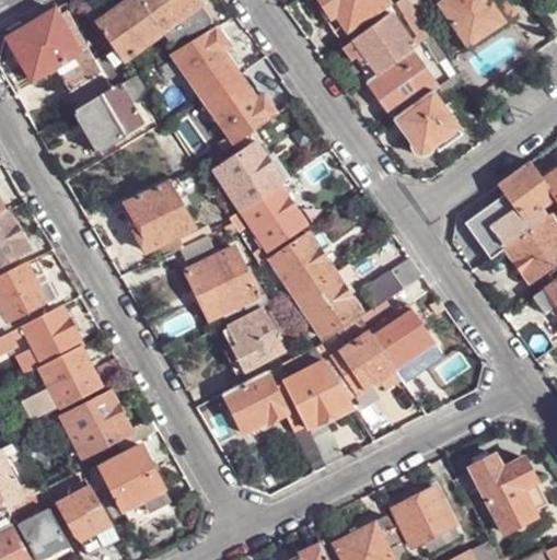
[(136,0),(124,0),(93,22),(118,59),(122,58),(127,65),(142,56),(136,48),(159,32),(136,0)]
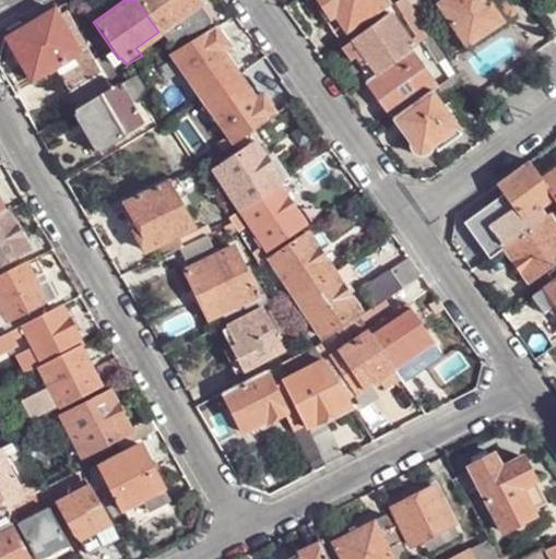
[(194,0),(135,0),(158,32),(166,43),(182,33),(185,36),(209,21),(194,0)]
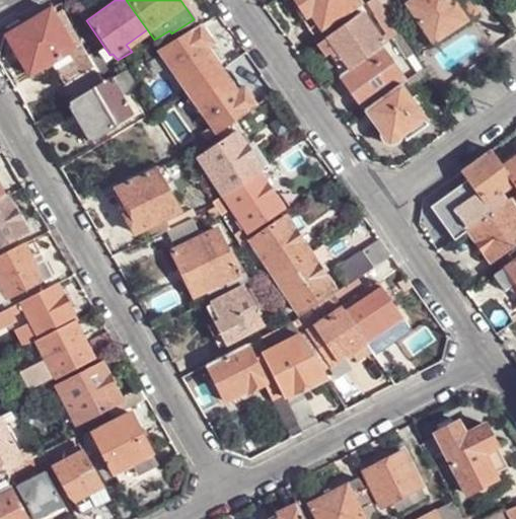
[(354,0),(294,0),(300,9),(304,14),(309,11),(319,26),(356,2),(354,0)]
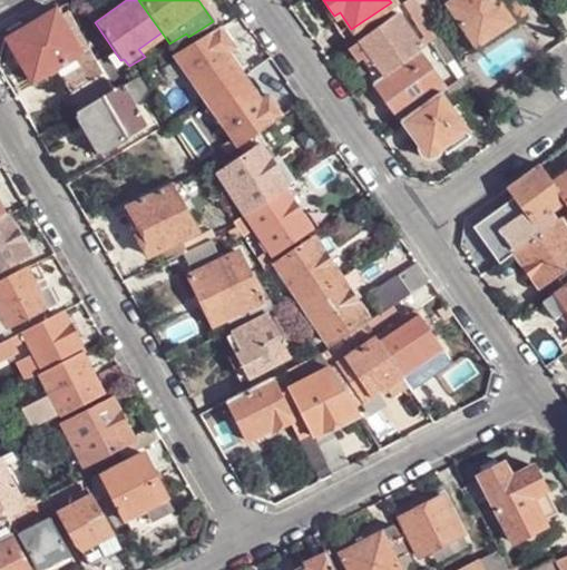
[(401,0),(412,17),(419,12),(410,0),(401,0)]
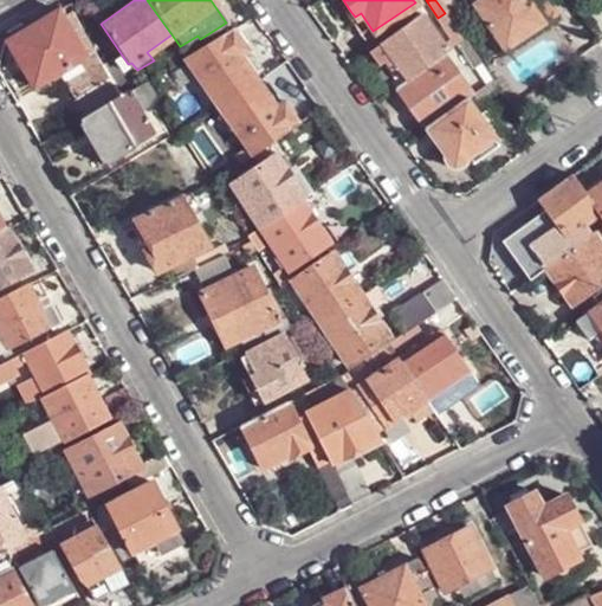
[(502,47),(541,21),(526,0),(477,0),(472,4),(502,47)]
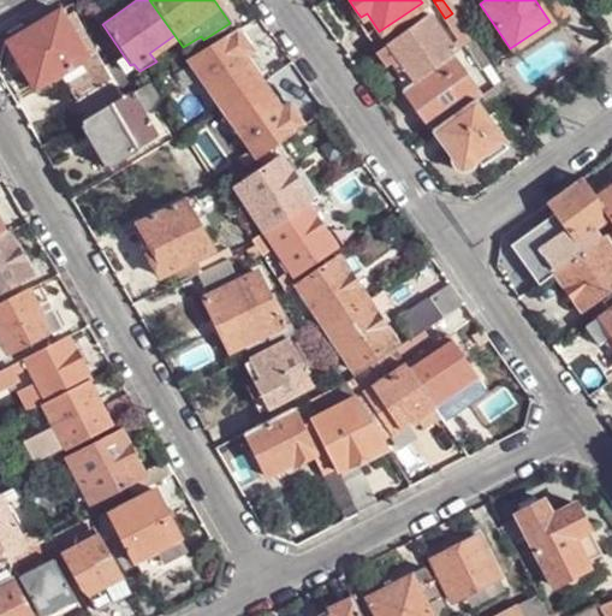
[(6,40),(31,88),(83,58),(58,10),(6,40)]
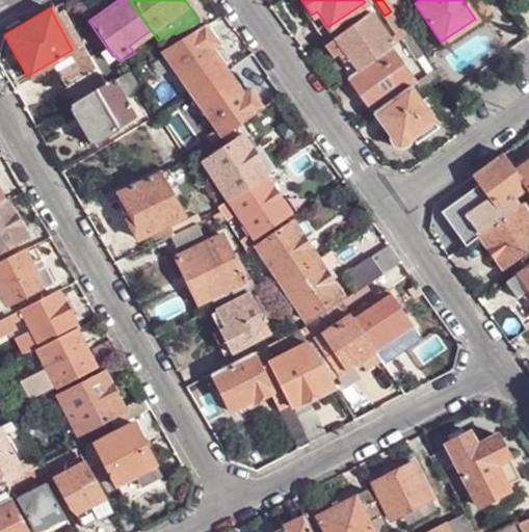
[(312,15),(308,9),(302,14),(316,35),(327,27),(317,11),(312,15)]
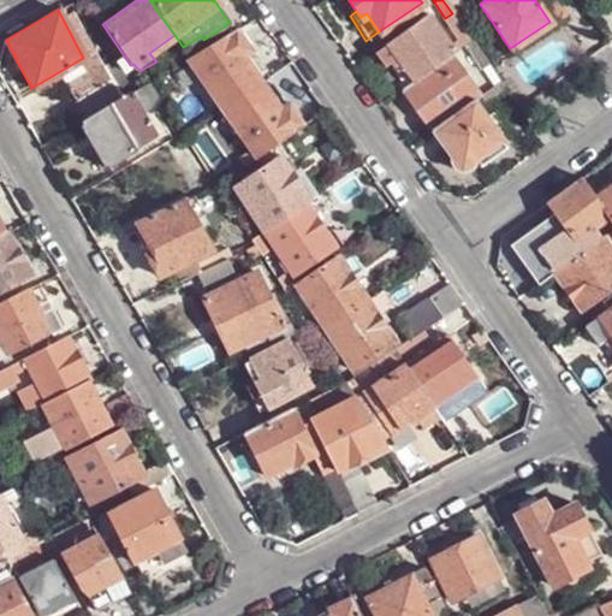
[(445,18),(462,45),(470,40),(452,13),(445,18)]
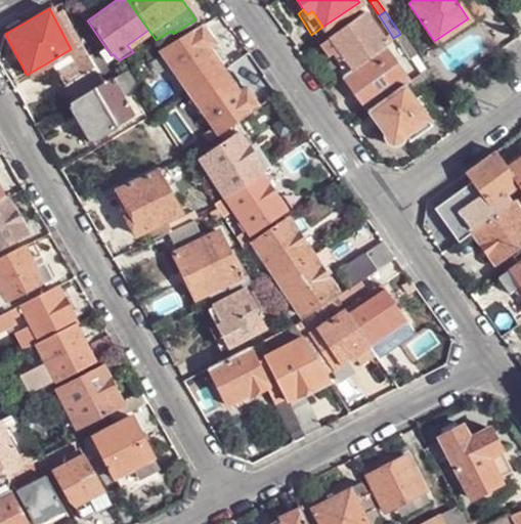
[(361,12),(327,37),(327,38),(335,50),(349,69),(381,47),(384,44),(361,12)]
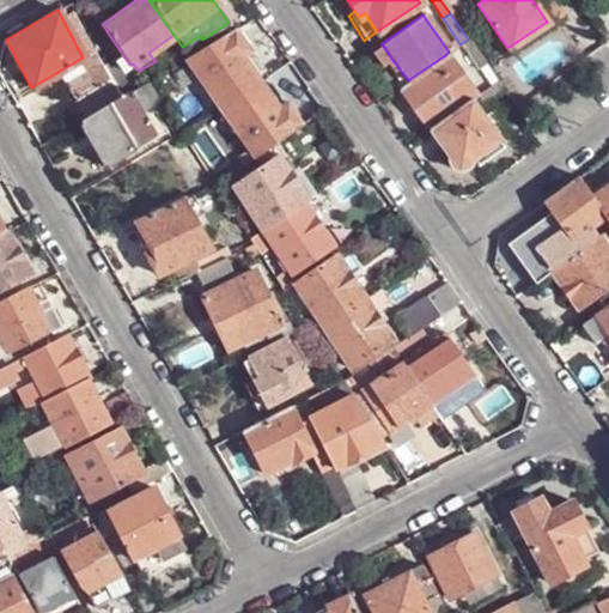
[(218,107),(257,80),(241,55),(248,50),(233,29),(188,56),(186,59),(218,107)]
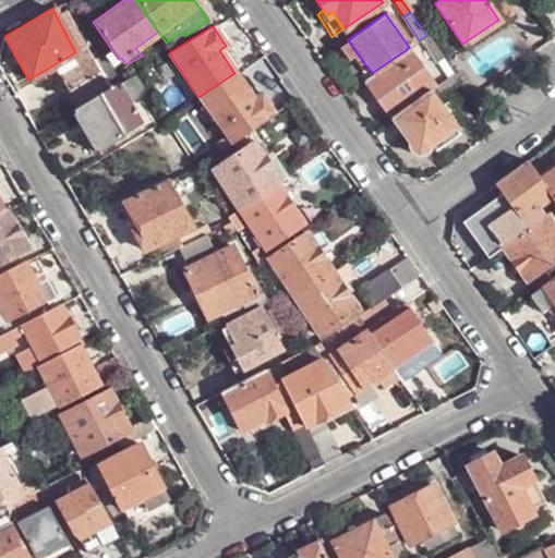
[(166,43),(168,46),(184,36),(182,33),(166,43)]
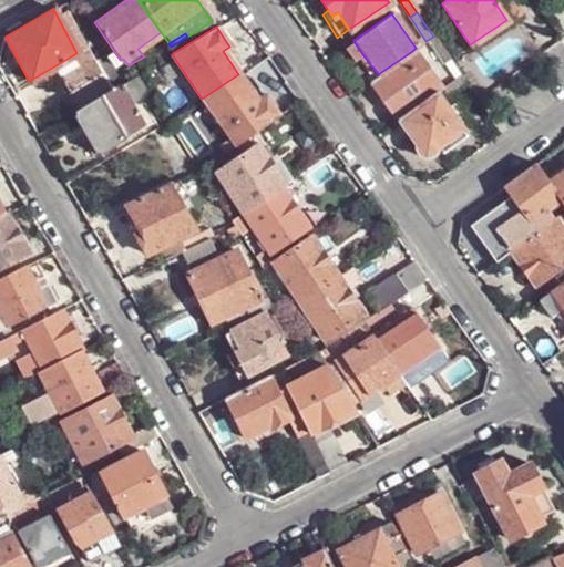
[(354,41),(344,49),(354,61),(362,54),(354,41)]
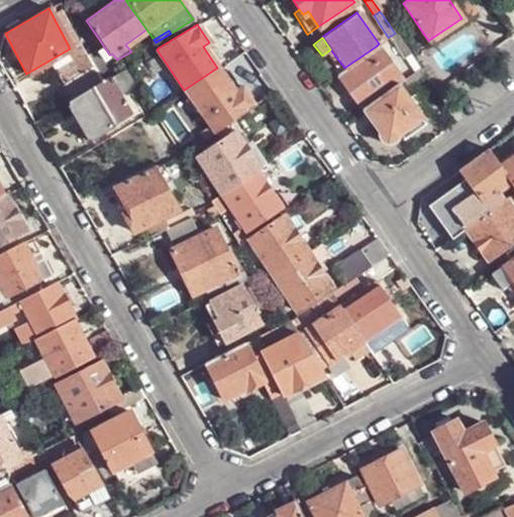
[(376,46),(344,68),(335,74),(347,91),(355,86),(369,104),(395,85),(401,81),(376,46)]
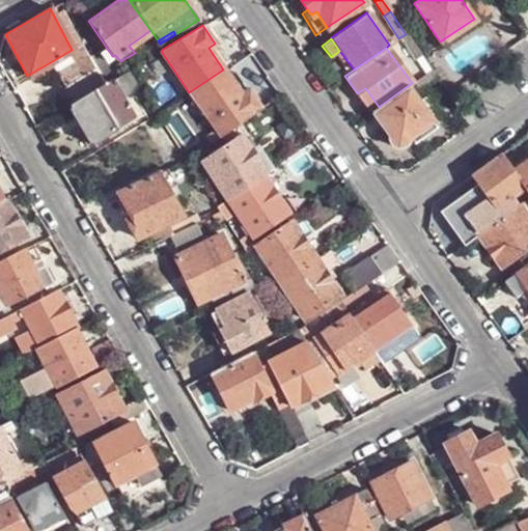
[(85,52),(76,57),(89,81),(94,89),(103,85),(88,56),(85,52)]
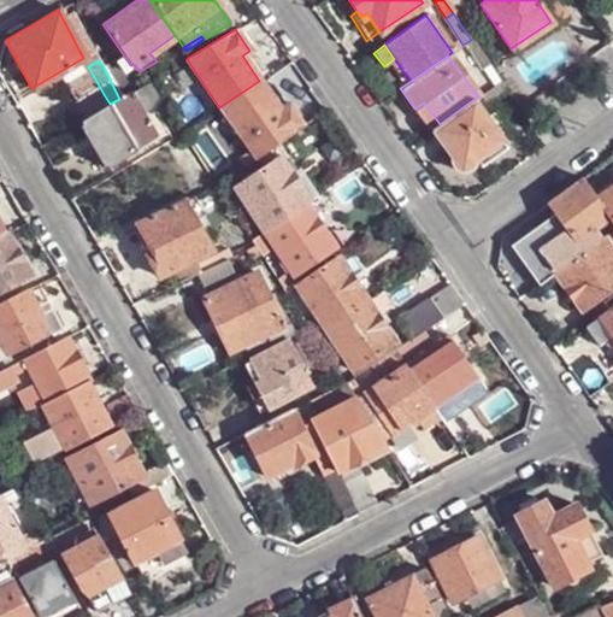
[(113,60),(102,65),(119,99),(129,94),(131,92),(113,60)]
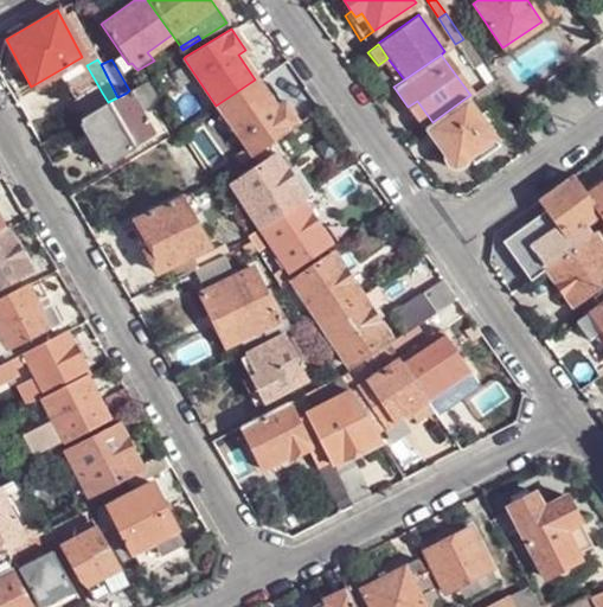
[(249,153),(296,121),(281,100),(274,104),(255,80),(216,106),(249,153)]
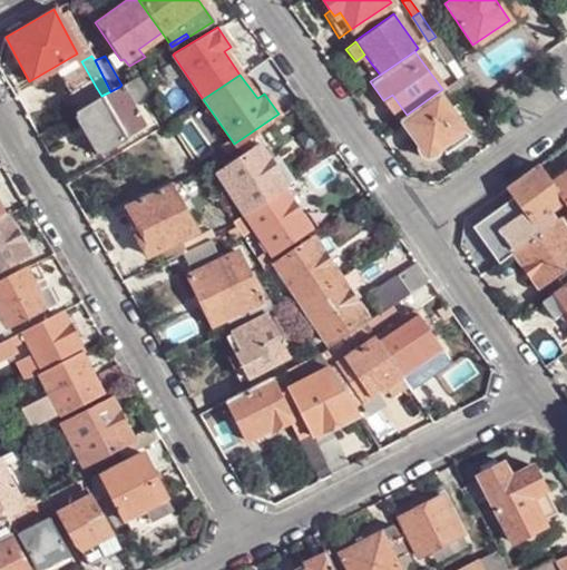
[(142,84),(136,76),(121,85),(119,87),(124,94),(142,84)]
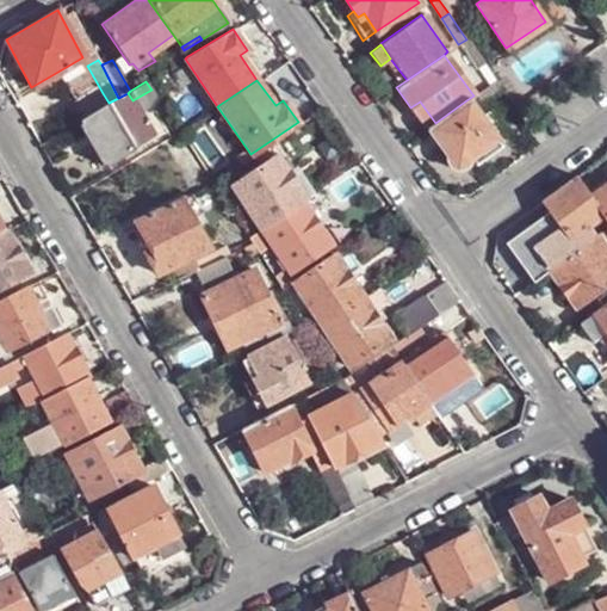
[(485,86),(474,96),(477,100),(496,88),(493,81),(485,86)]
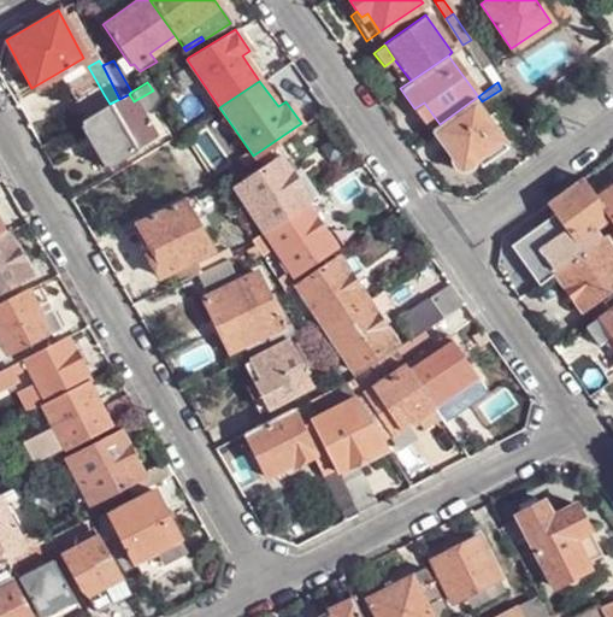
[(155,95),(153,90),(134,101),(141,112),(146,106),(155,95)]
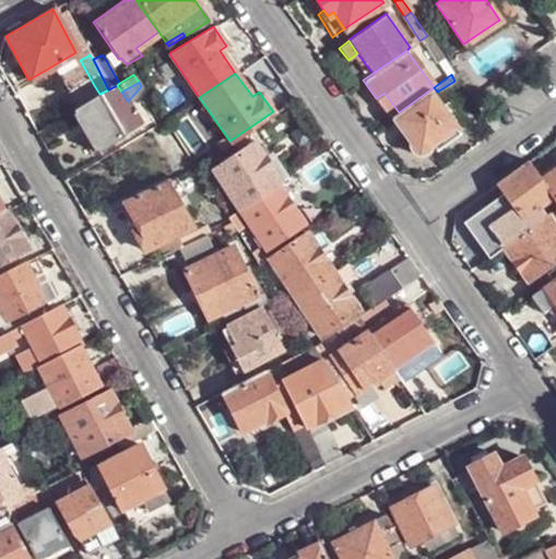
[(141,126),(128,102),(121,92),(117,85),(108,90),(99,94),(84,105),(72,111),(78,121),(95,150),(96,152),(141,126)]
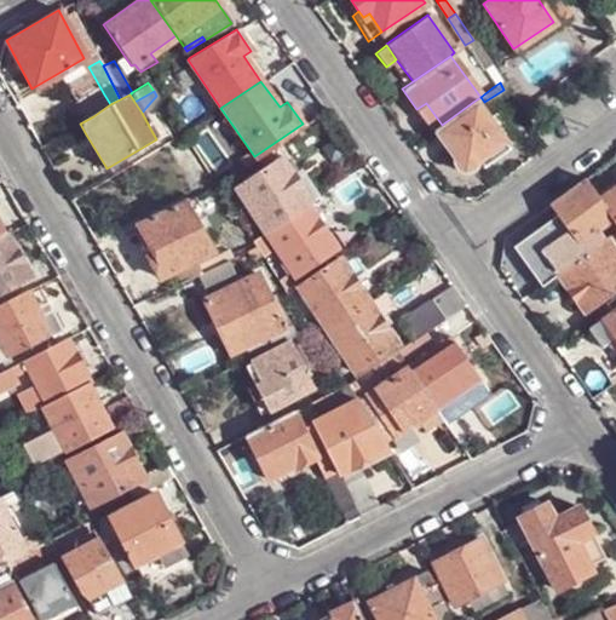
[(110,104),(104,95),(87,104),(93,116),(110,104)]
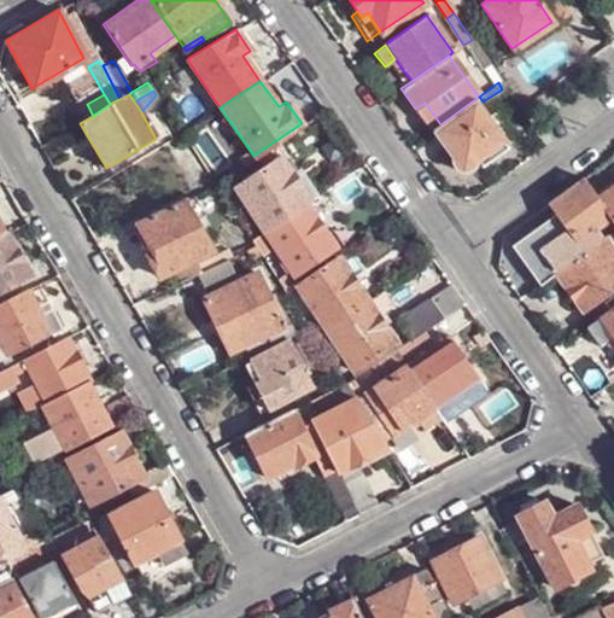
[(502,141),(484,117),(472,101),(440,124),(431,130),(449,157),(450,164),(456,169),(465,170),(472,167),(477,161),(502,141)]
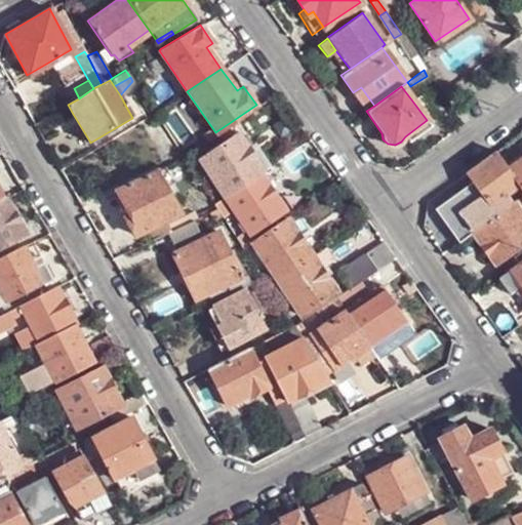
[(361,87),(353,92),(366,111),(374,106),(361,87)]
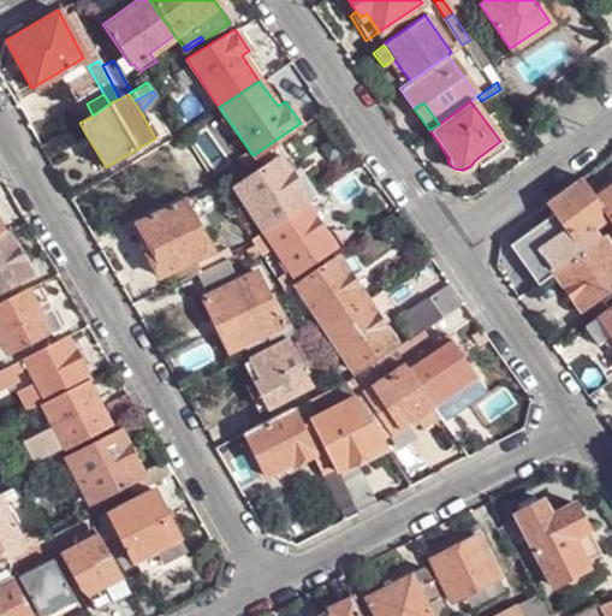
[(146,106),(141,112),(155,138),(162,134),(146,106)]
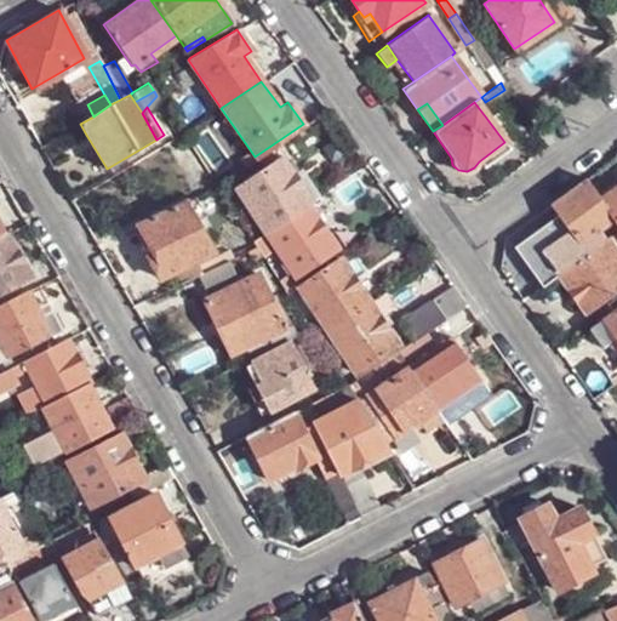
[(493,113),(486,118),(504,142),(512,136),(493,113)]
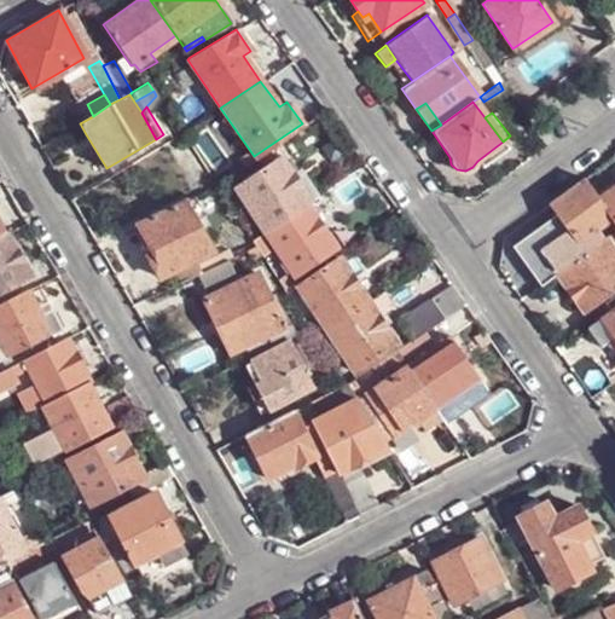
[(86,134),(80,138),(98,169),(105,166),(86,134)]
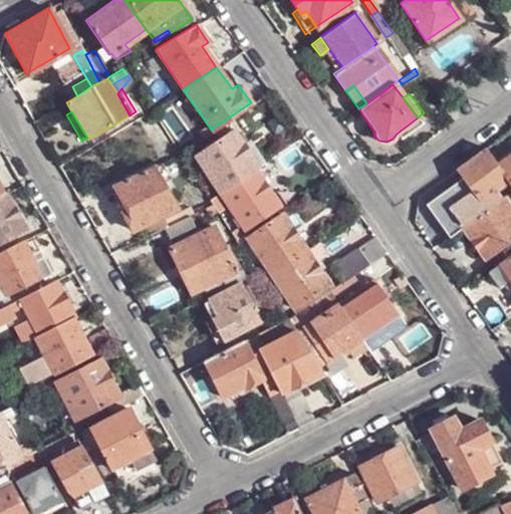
[(194,157),(218,193),(253,170),(256,167),(242,146),(234,133),(232,132),(194,157)]
